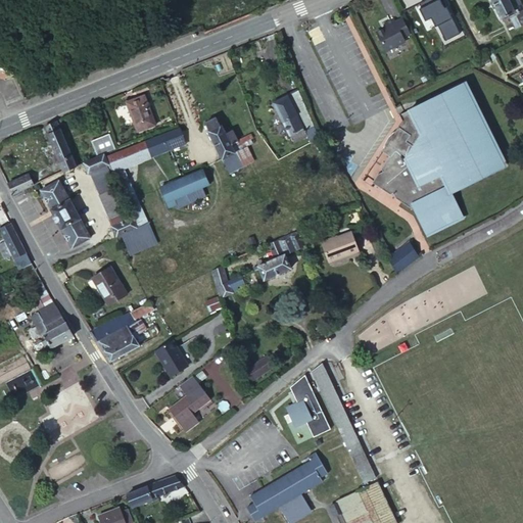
[(522,7),(522,6),(519,0),(490,0),(501,19),(522,7)]
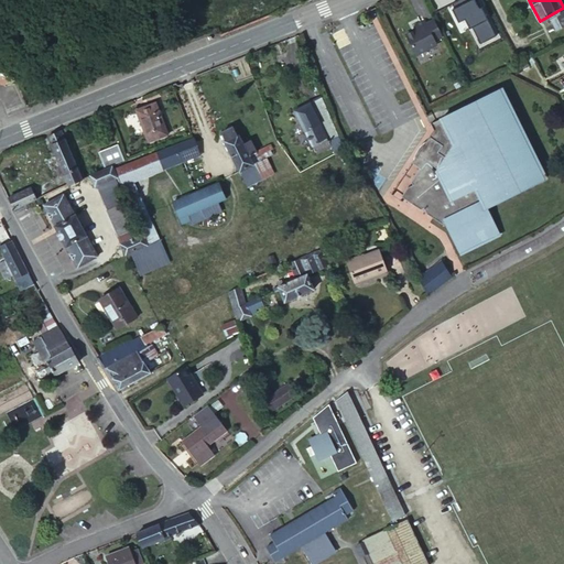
[(440,35),(432,20),(423,24),(422,20),(412,25),(414,30),(405,34),(404,39),(414,55),(434,45),(432,40),(440,35)]
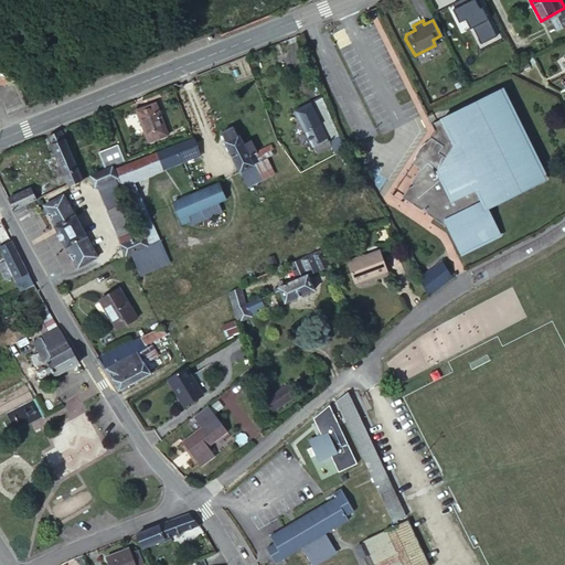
[(499,85),(432,123),(435,129),(414,163),(423,169),(414,183),(416,187),(411,190),(405,199),(425,211),(428,209),(432,214),(447,223),(450,222),(467,251),(504,230),(491,205),(547,173),(499,85)]
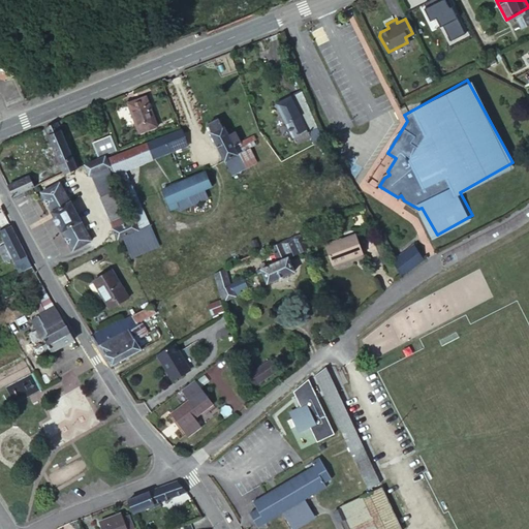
[(317,128),(301,91),(276,104),(285,124),(287,127),(292,124),(298,134),(292,137),(297,145),(311,137),(308,132),(317,128)]
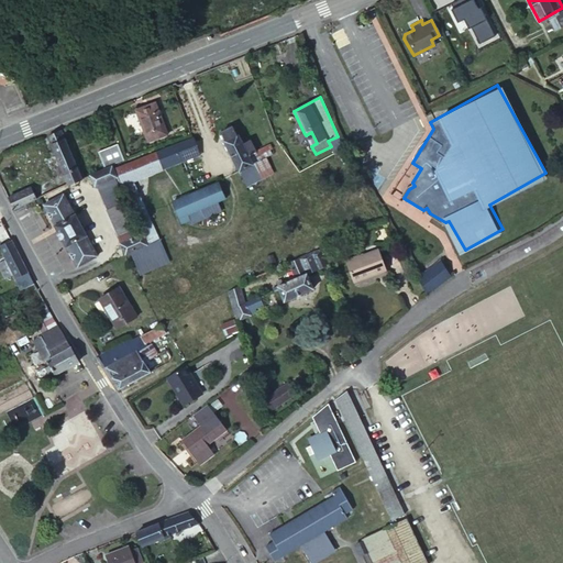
[(154,102),(134,110),(147,141),(166,133),(154,102)]
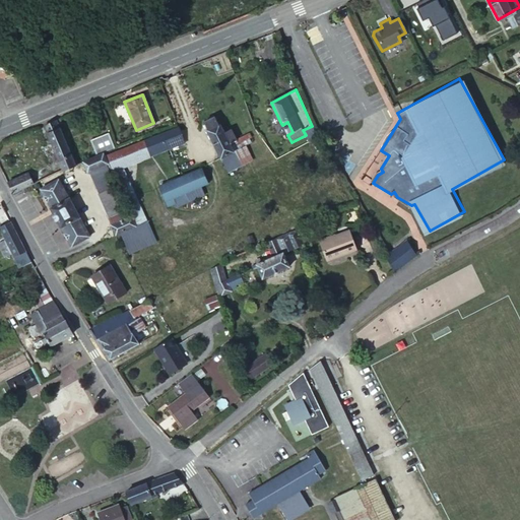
[(202,122),(203,124),(226,172),(239,166),(233,152),(246,146),(244,141),(251,137),(248,132),(236,139),(231,129),(222,133),(214,116),(202,122)]
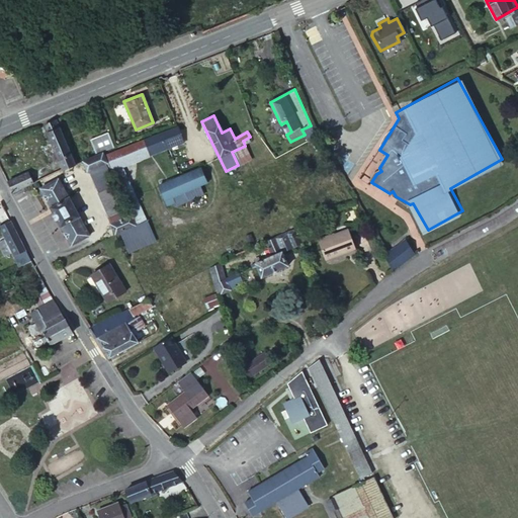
[(42,124),(62,169),(63,170),(74,164),(55,119),(42,124)]
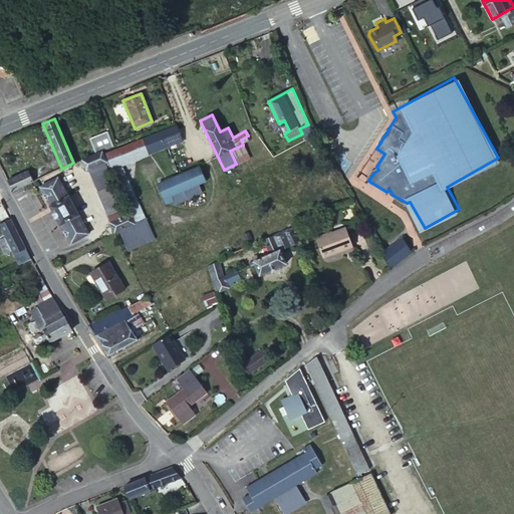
[(280,125),(284,134),(289,131),(284,120),(279,123),(280,125)]
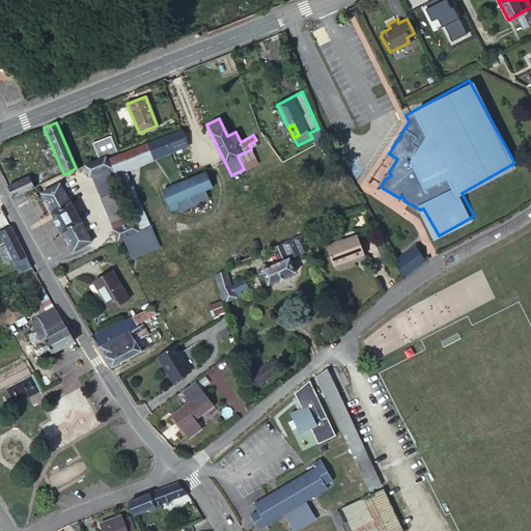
[(180,129),(146,143),(151,156),(170,149),(171,151),(187,145),(180,129)]
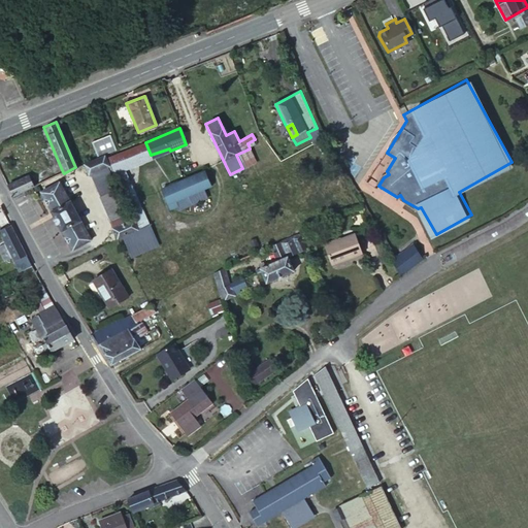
[(109,134),(91,141),(97,157),(116,150),(109,134)]
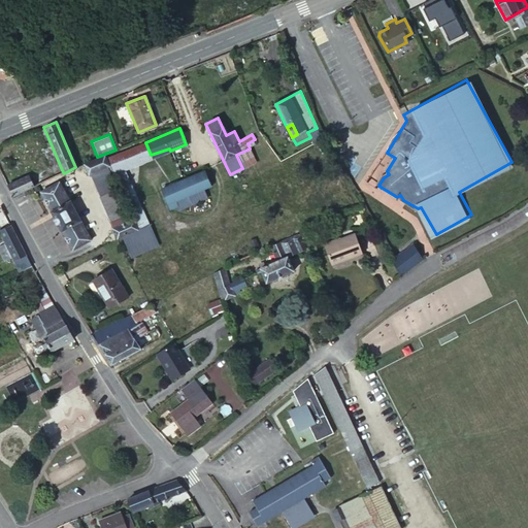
[(145,142),(105,158),(108,165),(111,171),(151,155),(145,142)]
